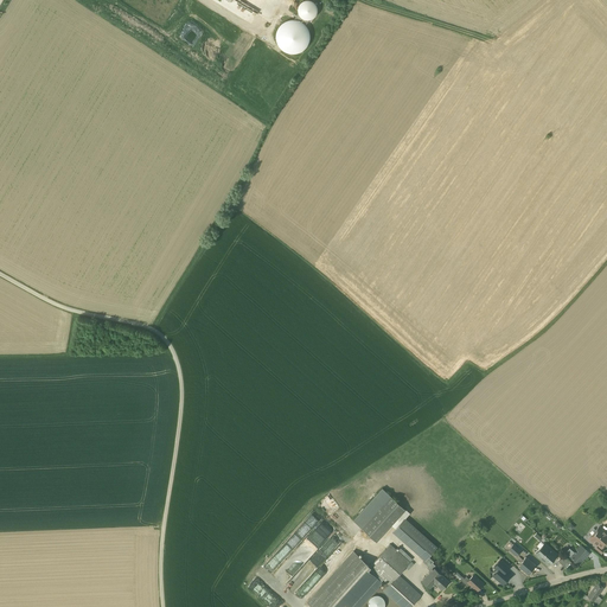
[(305,20),(319,14),(313,0),(307,0),(298,5),(305,20)]
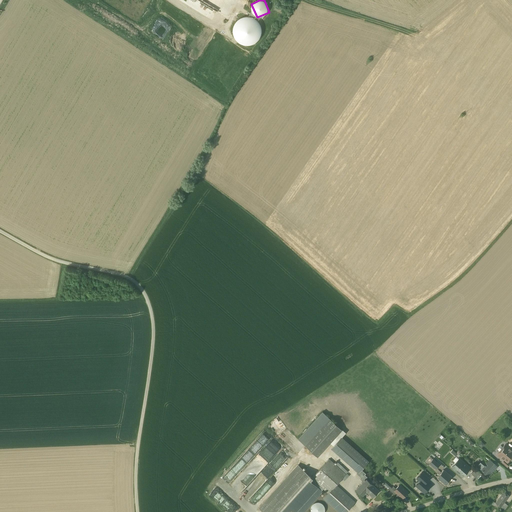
[(257,15),(233,21),(239,46),(263,40),(257,15)]
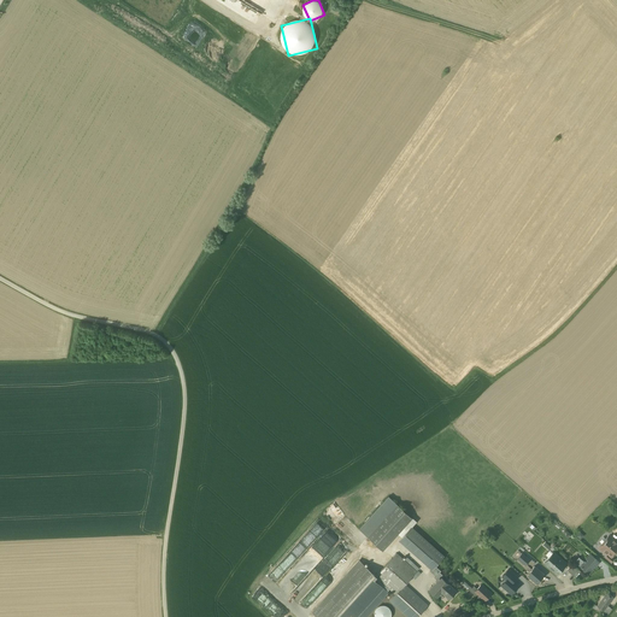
[(388,497),(359,529),(368,538),(398,505),(388,497)]
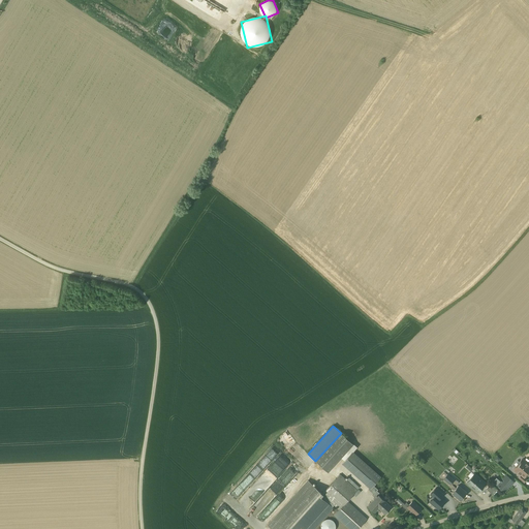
[(341,433),(315,461),(328,472),(353,444),(341,433)]
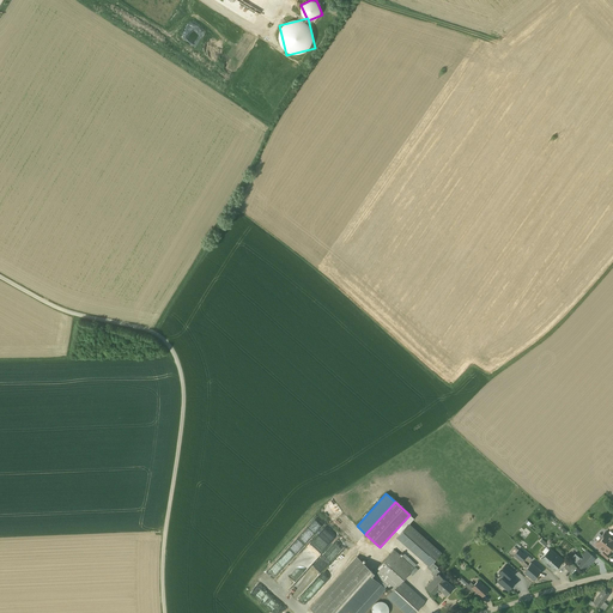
[(396,538),(429,566),(432,563),(441,552),(408,523),(396,538)]
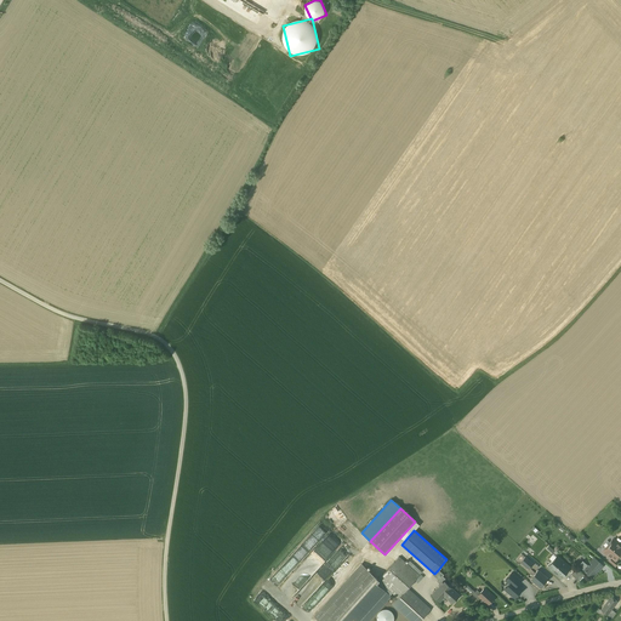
[(620,553),(620,546),(613,539),(610,542),(608,540),(604,545),(607,547),(603,550),(610,557),(615,560),(620,553)]
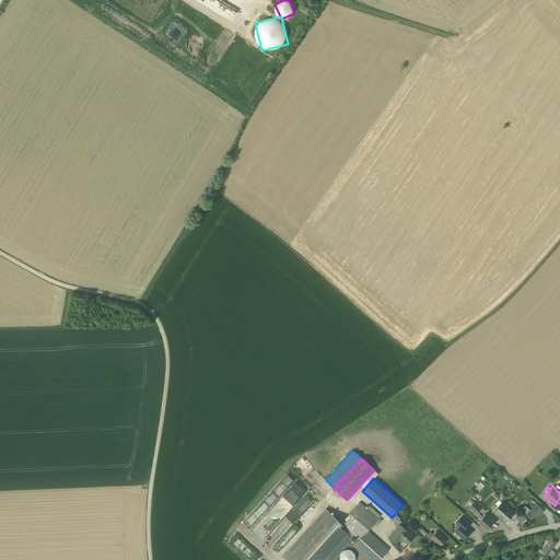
[(502,501),(493,511),(505,521),(514,512),(502,501)]
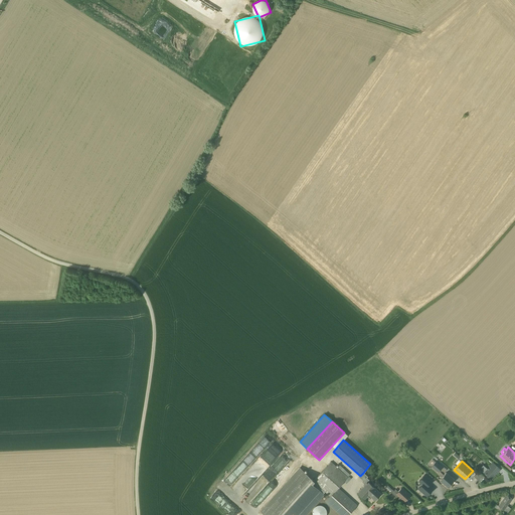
[(331,462),(314,481),(326,492),(330,496),(338,488),(348,477),(331,462)]
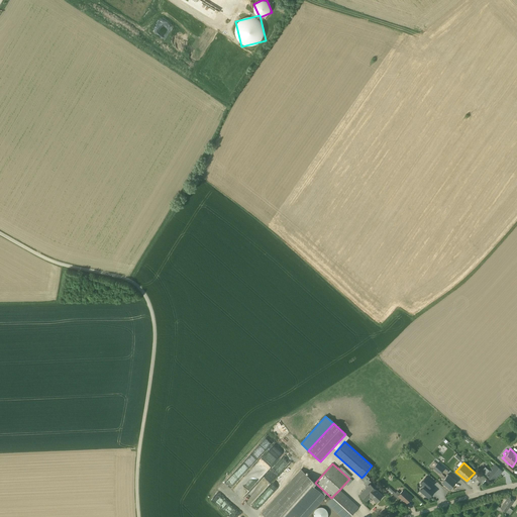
[(437,463),(433,468),(440,474),(444,469),(437,463)]
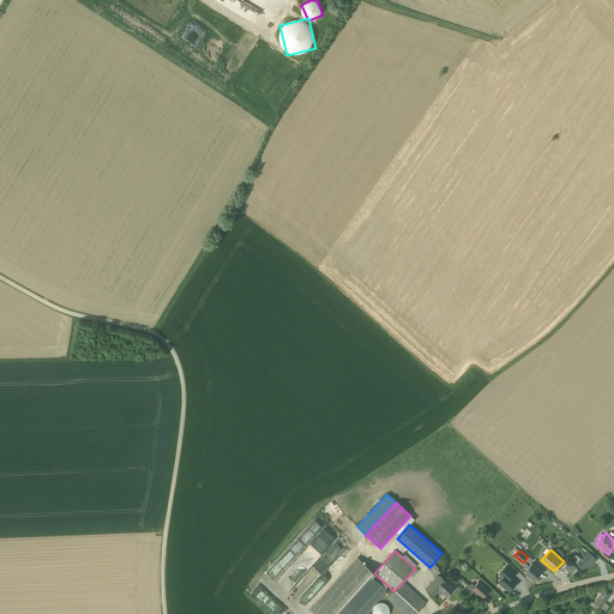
[(608,554),(603,551),(601,553),(608,560),(612,557),(608,554)]
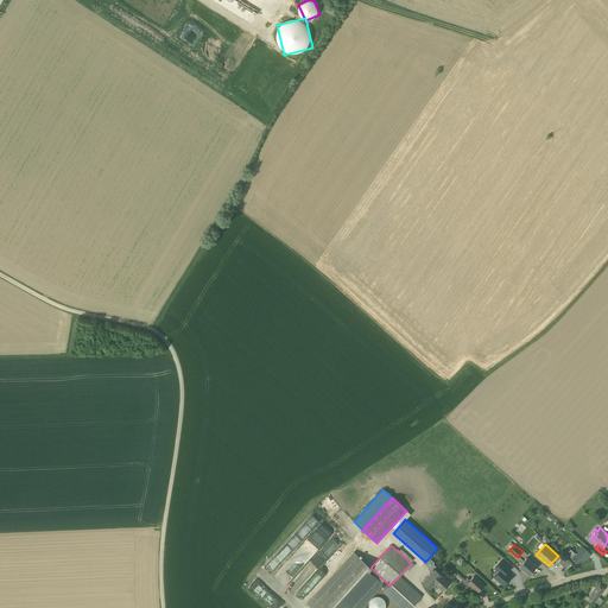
[(582,546),(577,551),(580,552),(577,555),(576,553),(571,558),(580,565),(584,561),(583,559),(584,557),(587,558),(590,553),(582,546)]
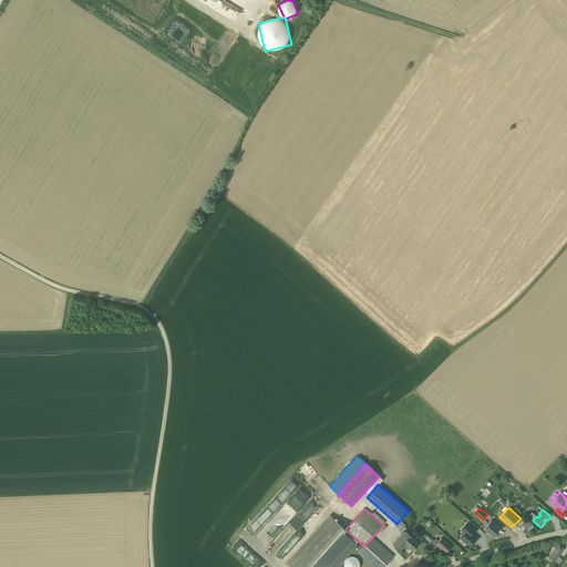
[(346,529),(330,515),(287,563),(291,566),(319,566),(321,565),(323,566),(334,566),(359,542),(346,529)]
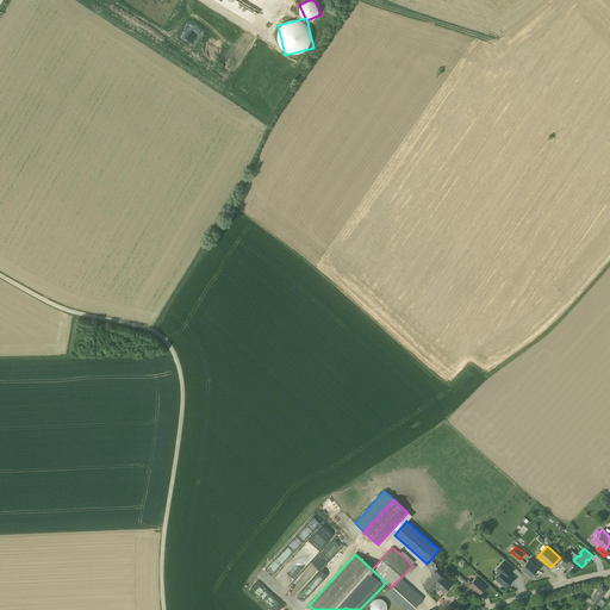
[(573,565),(566,558),(560,564),(568,571),(573,565)]
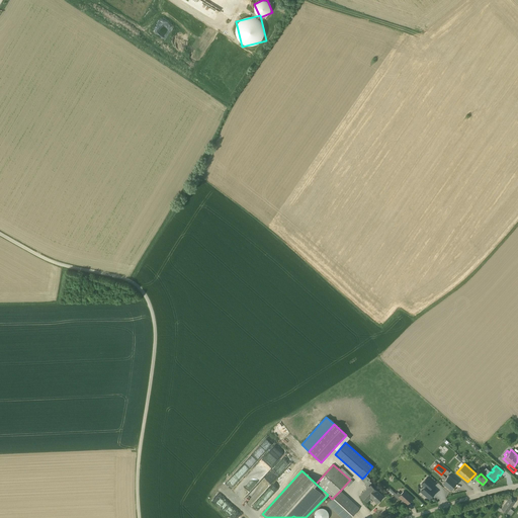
[(445,481),(442,484),(450,490),(457,483),(448,475),(444,480),(445,481)]
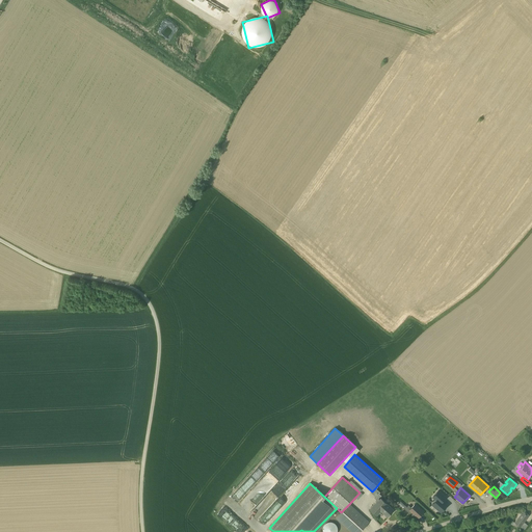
[(380,493),(375,488),(372,491),(371,493),(376,497),(375,499),(377,501),(380,498),(381,496),(379,494),(380,493)]
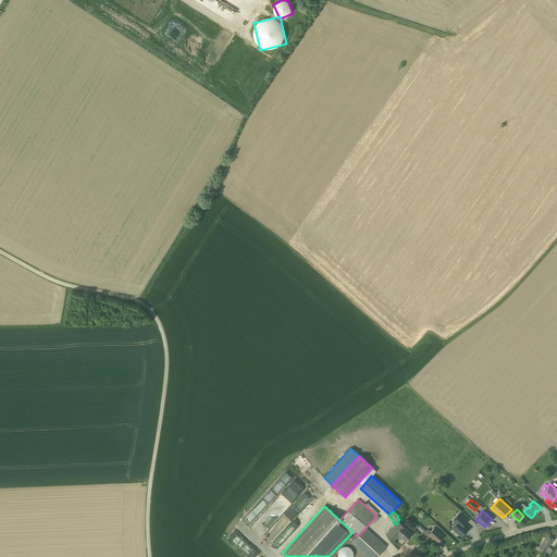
[(456,523),(452,529),(461,537),(469,528),(465,524),(468,520),(459,512),(453,520),(456,523)]
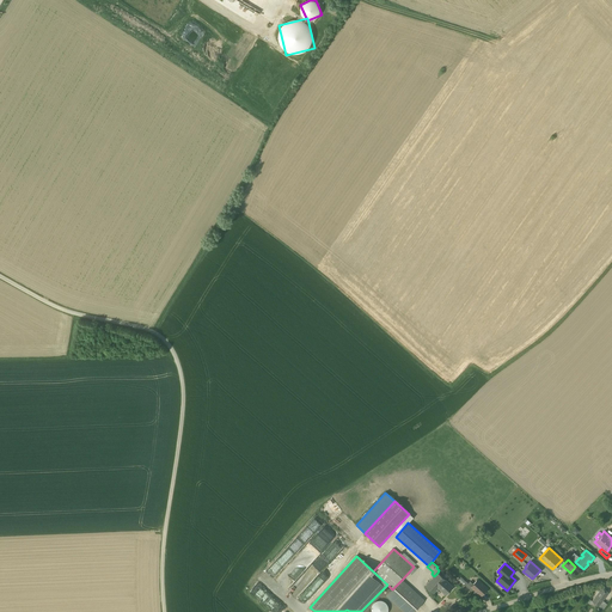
[(453,587),(438,573),(434,576),(426,586),(434,593),(438,587),(446,594),(453,587)]
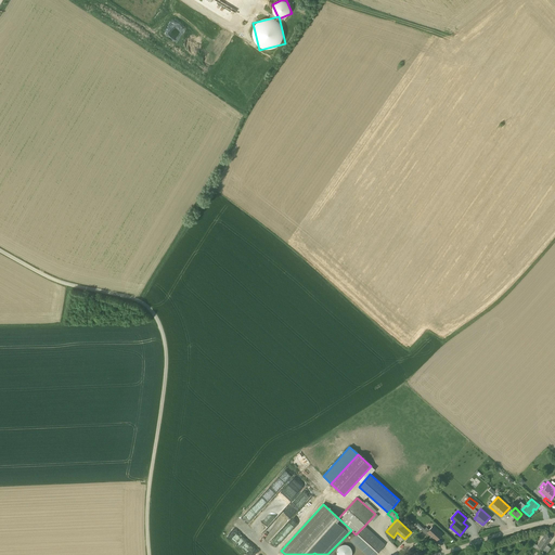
[(364,526),(356,534),(350,540),(366,554),(375,554),(385,544),(364,526)]
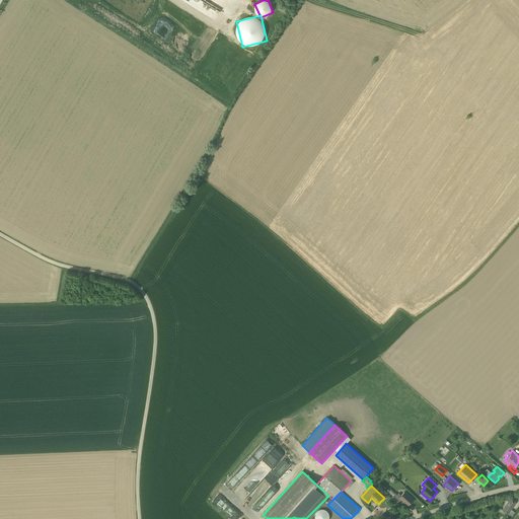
[(414,499),(404,492),(401,496),(398,493),(397,495),(401,500),(408,505),(414,499)]
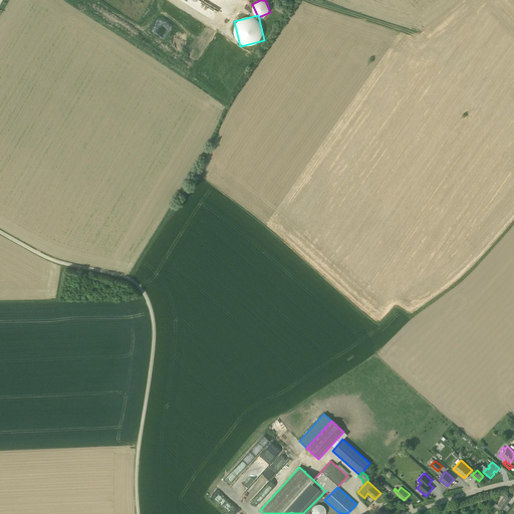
[(398,495),(394,490),(392,488),(390,491),(396,497),(398,495)]
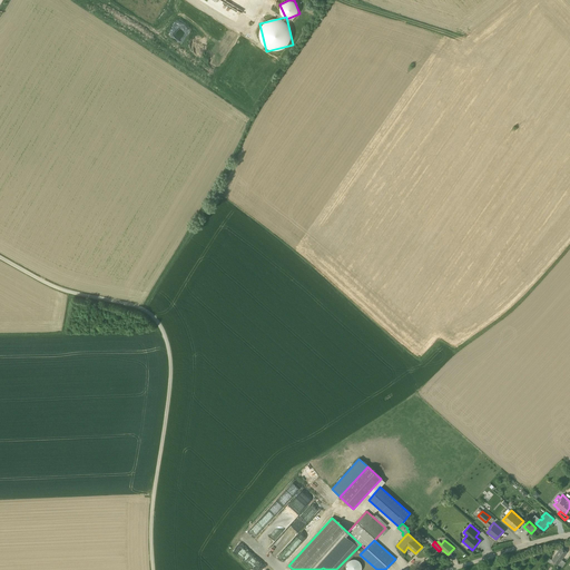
[(567,552),(560,548),(554,556),(561,560),(567,552)]
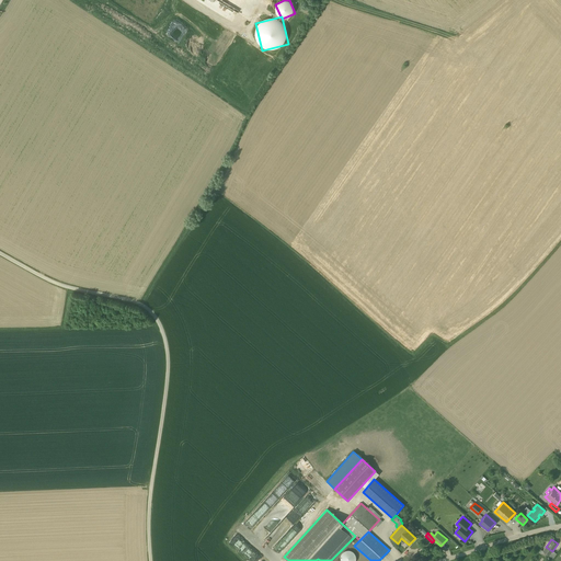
[(552,551),(546,547),(542,551),(549,556),(552,551)]
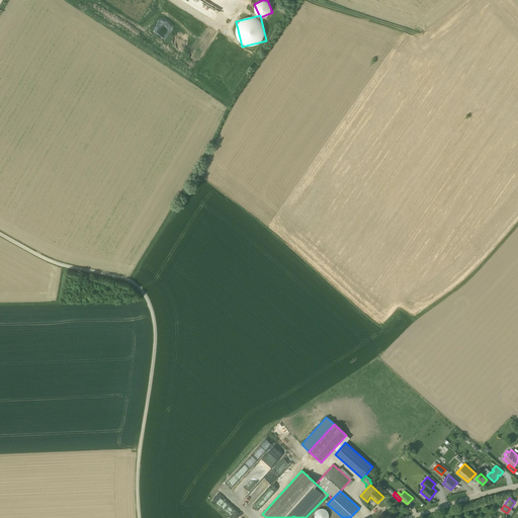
[(316,517),(327,517),(328,509),(316,509),(316,517)]
